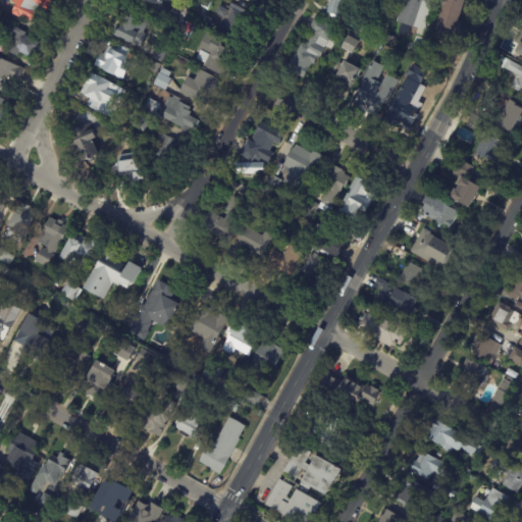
[(48,11),(38,7),(31,21),(19,15),(18,18),(9,14),(14,4),(10,2),(10,0),(47,0),(52,2),(48,11)]
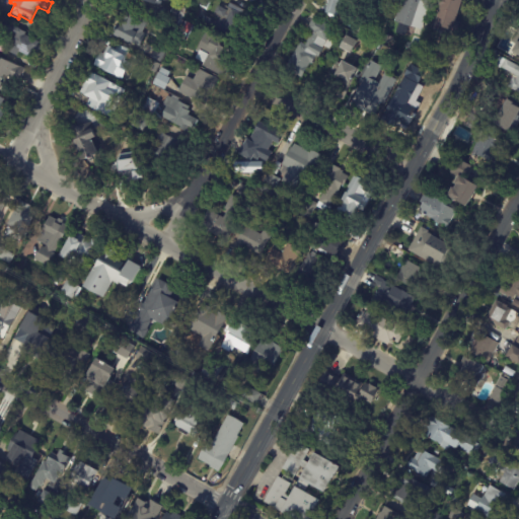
[(197,0),(211,0),(206,10),(195,4),(197,0)]
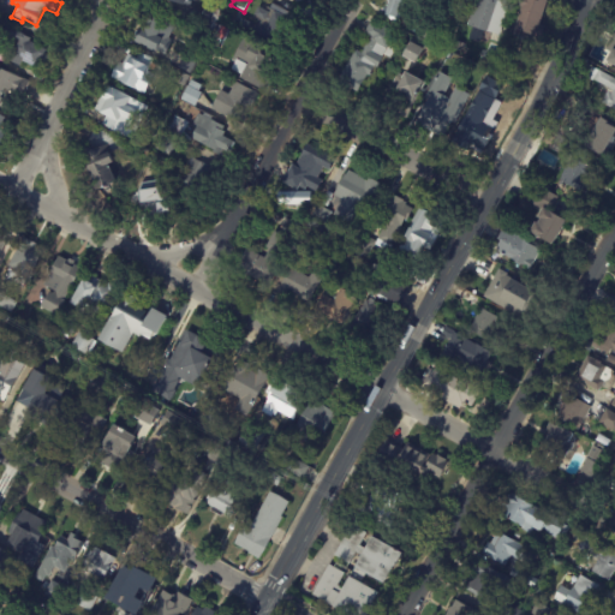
[(384,0),(382,16),(402,21),(406,0),(384,0)]
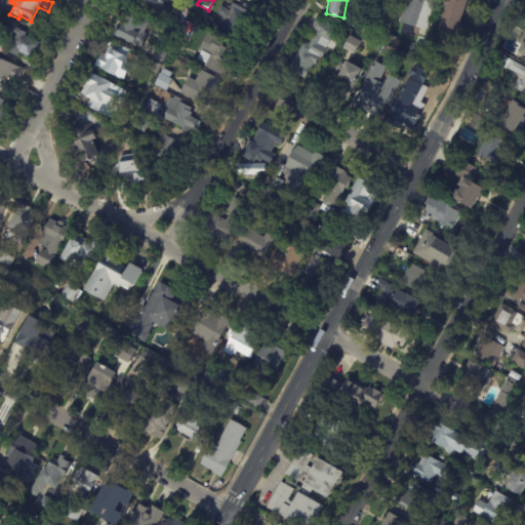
[(372,3),(373,0),(396,0),(395,4),(391,2),(389,9),(372,3)]
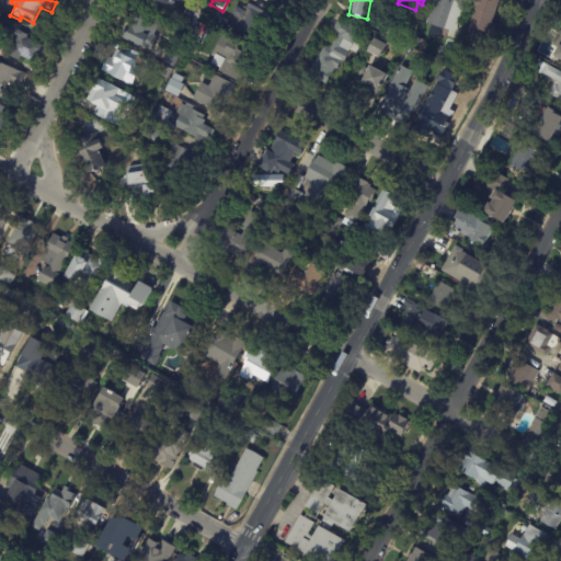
[(466,0),(455,34),(426,24),(434,0),(466,0)]
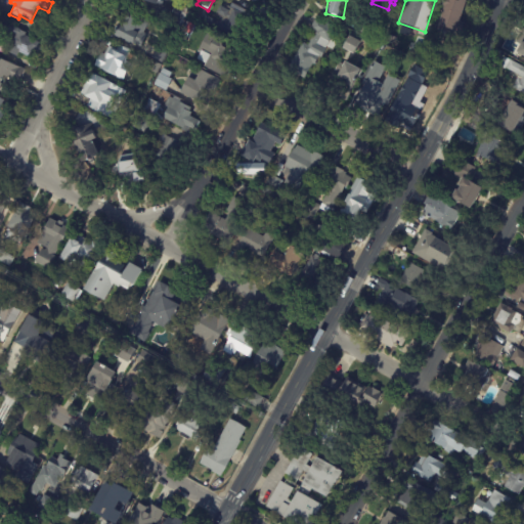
[(467,0),(460,22),(465,24),(461,34),(453,31),(452,35),(437,29),(444,7),(442,6),(443,0),(467,0)]
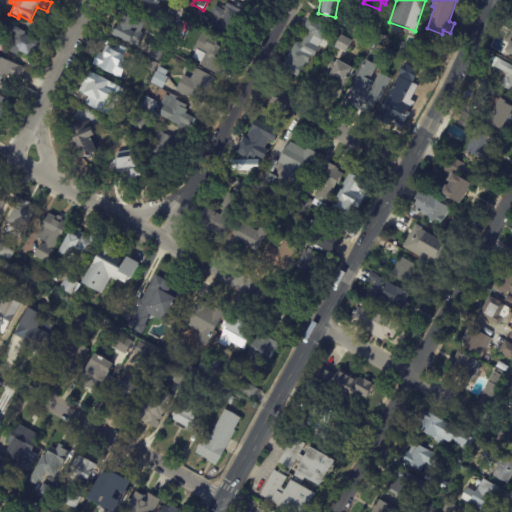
[(163,22),(171,4),(185,11),(181,18),(178,17),(177,19),(180,21),(177,28),(163,22)]
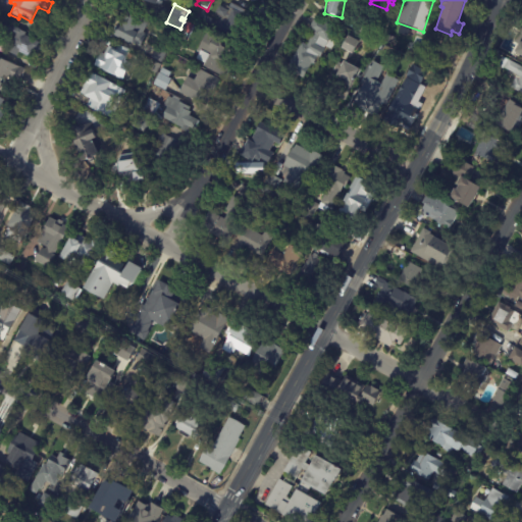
[(232,5),(252,14),(239,42),(228,37),(227,38),(200,24),(204,16),(212,20),(211,22),(216,25),(220,16),(214,13),(218,6),(224,9),(225,7),(228,8),(230,4),(232,5)]
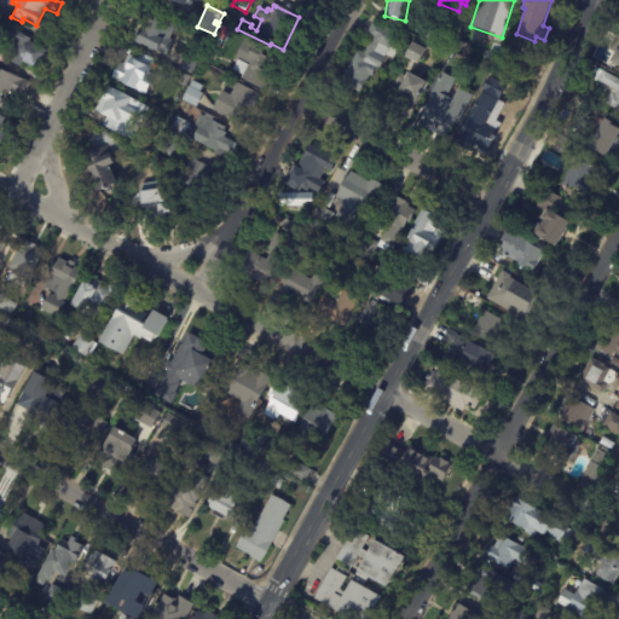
[(405,25),(410,11),(422,15),(417,30),(405,25)]
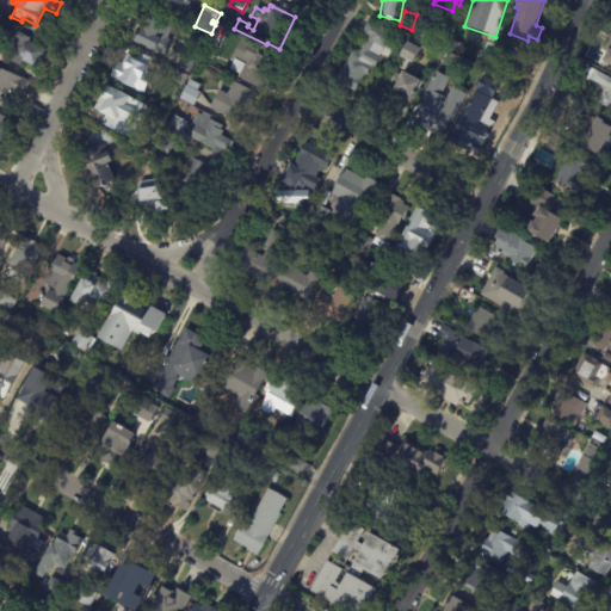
[(171,32),(167,38),(171,41),(164,55),(154,50),(153,51),(150,50),(150,51),(144,49),(146,48),(139,45),(139,47),(133,43),(134,42),(131,41),(139,26),(143,28),(149,17),(155,20),(156,18),(173,26),(171,32)]
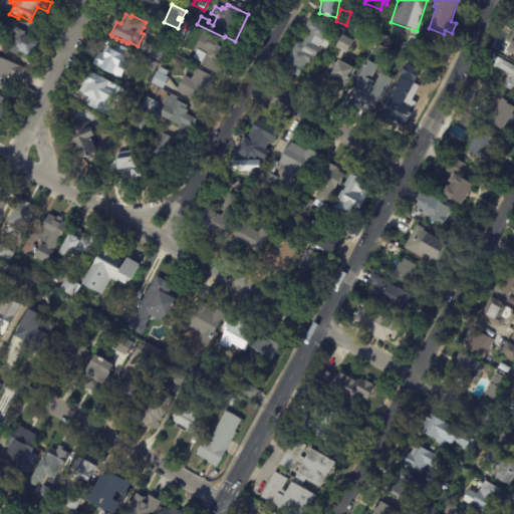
[(303,27),(309,17),(330,28),(326,35),(331,38),(326,49),(320,46),(315,57),(312,56),(309,62),(306,61),(298,77),(282,69),(296,42),(301,44),(306,34),(301,31),(303,27)]
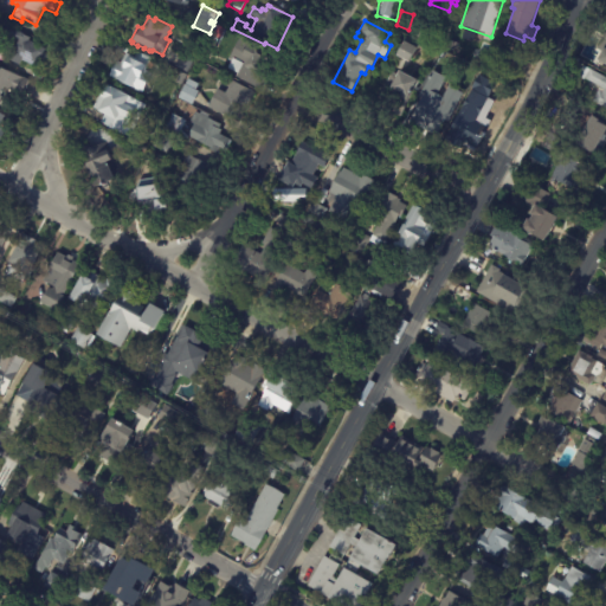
[(414,37),(419,24),(432,28),(427,42),(414,37)]
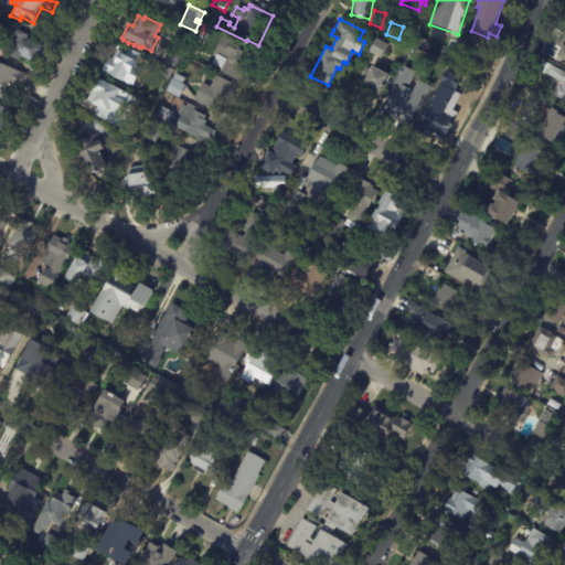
[(41,53),(40,57),(38,56),(33,64),(19,56),(17,62),(7,57),(17,38),(11,35),(8,41),(0,36),(0,23),(17,32),(18,31),(28,36),(25,39),(42,46),(40,51),(42,52),(41,53)]
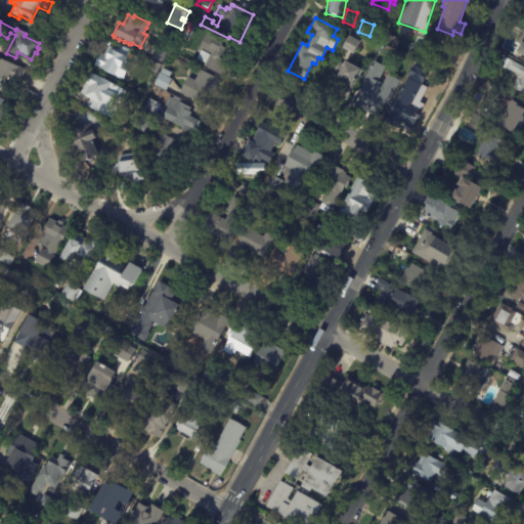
[(341,29),(347,31),(343,38),(338,35),(341,29)]
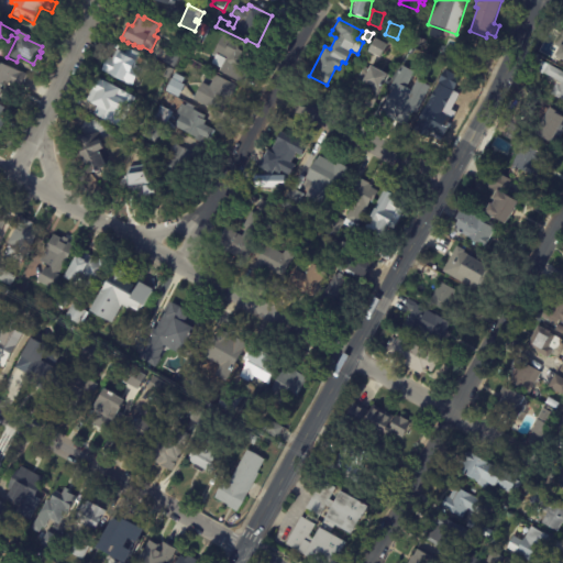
[(389,43),(379,59),(365,52),(375,34),(389,43)]
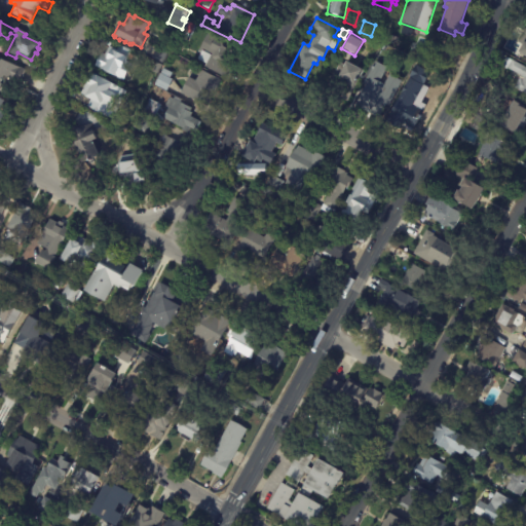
[(232,54),(227,66),(232,69),(225,81),(203,69),(205,65),(193,59),(208,34),(235,48),(232,54)]
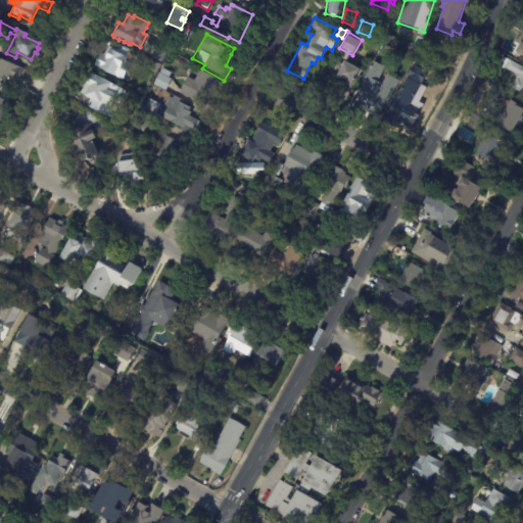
[(130,52),(125,61),(130,64),(122,79),(112,73),(110,76),(93,65),(100,53),(103,55),(108,47),(116,51),(120,46),(130,52)]
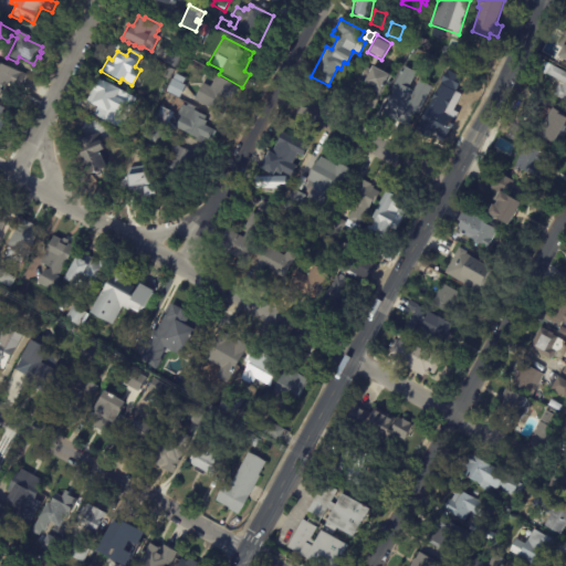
[(169,50),(181,56),(175,69),(163,63),(169,50)]
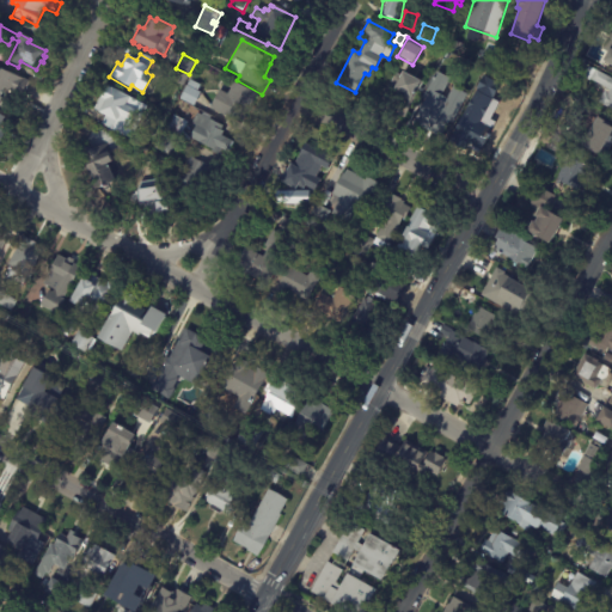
[(484,56),(493,60),(490,67),(482,65),(484,56)]
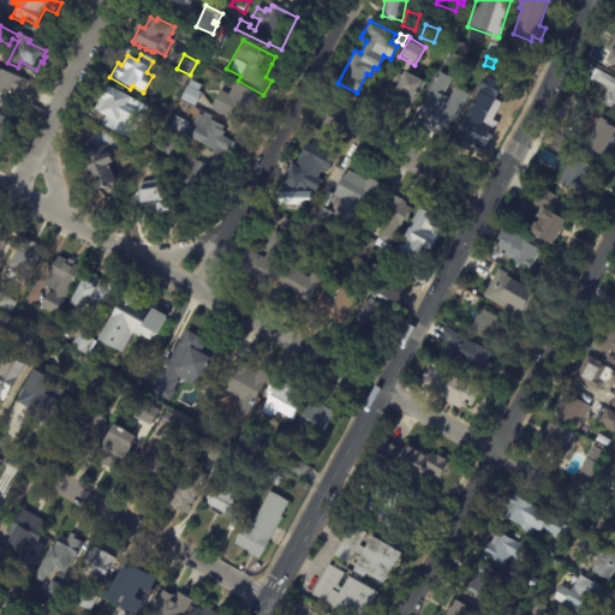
[(519,61),(514,76),(499,71),(502,57),(519,61)]
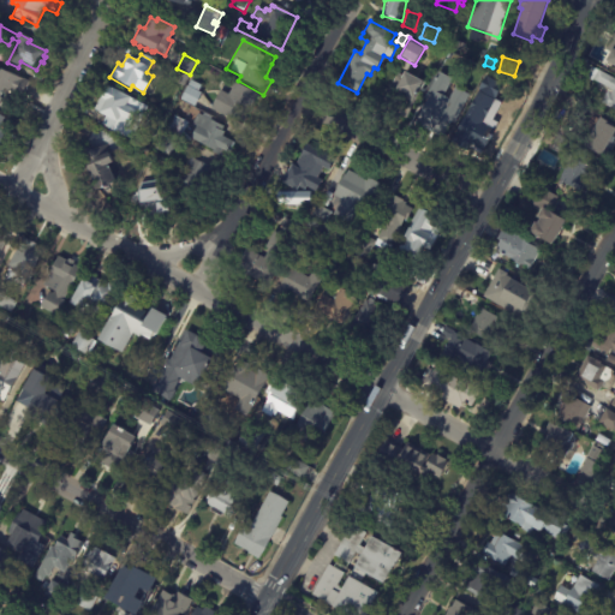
[(451,83),(437,77),(445,60),(458,66),(451,83)]
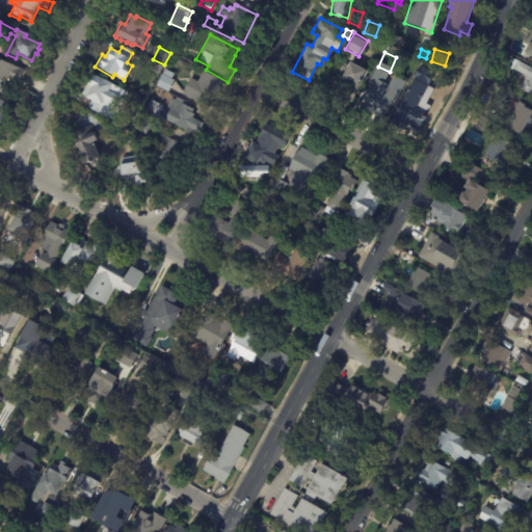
[(531,96),(520,89),(526,80),(529,82),(530,79),(513,70),(513,71),(507,68),(512,58),(517,61),(517,60),(531,69),(531,96)]
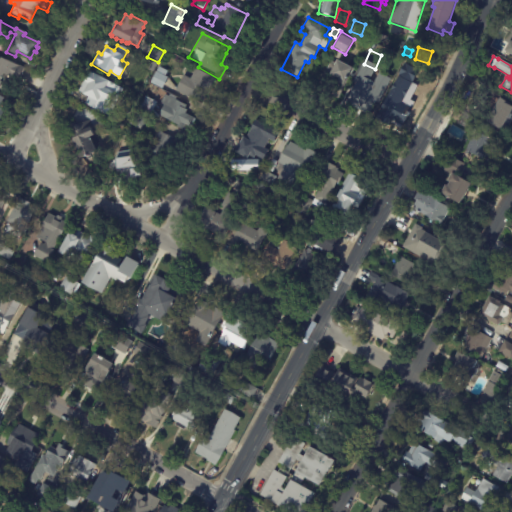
[(0,58),(24,68),(19,81),(10,78),(4,91),(0,89),(0,58)]
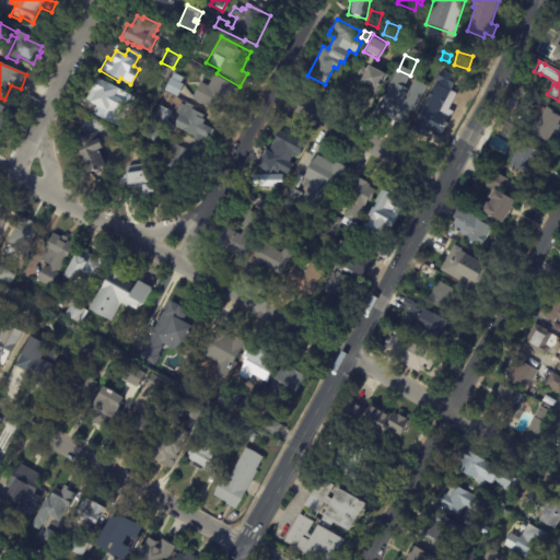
[(353,93),(350,91),(362,68),(366,70),(368,67),(386,77),(373,103),(353,93)]
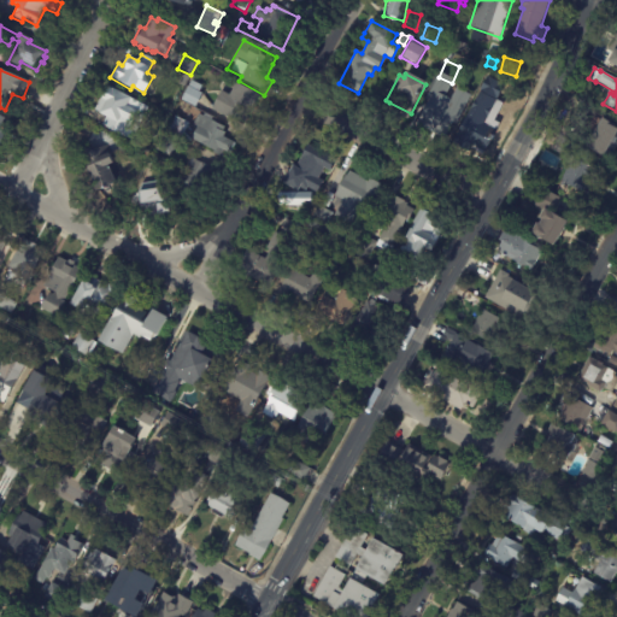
[(516,87),(509,101),(492,93),(499,78),(516,87)]
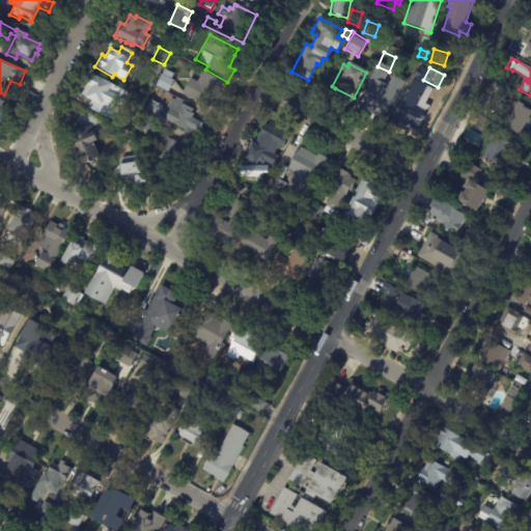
[(173,81),(167,92),(154,85),(160,74),(162,75),(165,71),(173,75),(171,79),(173,81)]
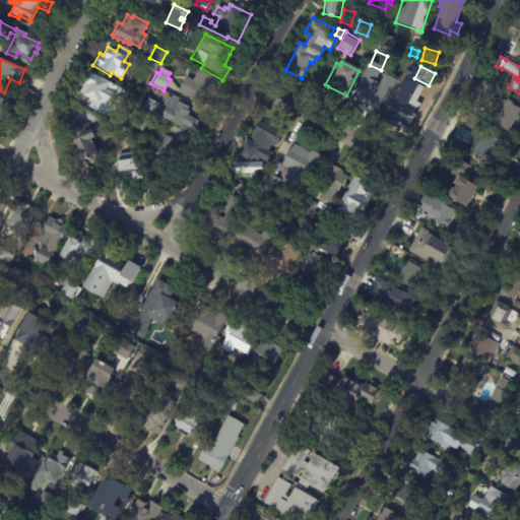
[(213,91),(205,108),(178,92),(186,77),(193,81),(198,70),(218,81),(213,91)]
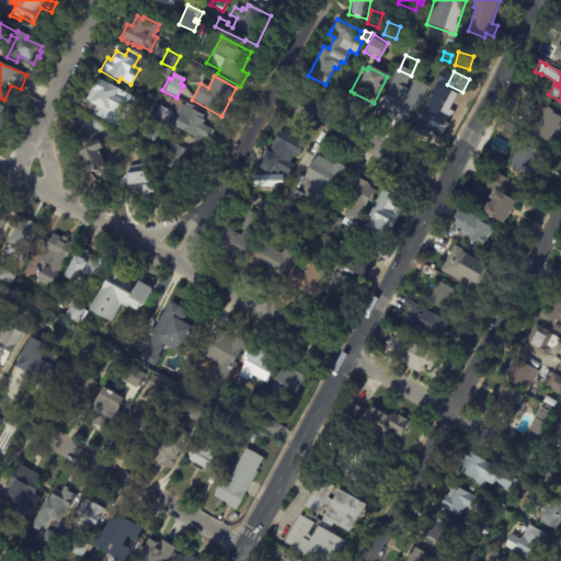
[(115,93),(111,102),(117,105),(112,115),(89,103),(92,95),(90,94),(98,80),(116,90),(115,93)]
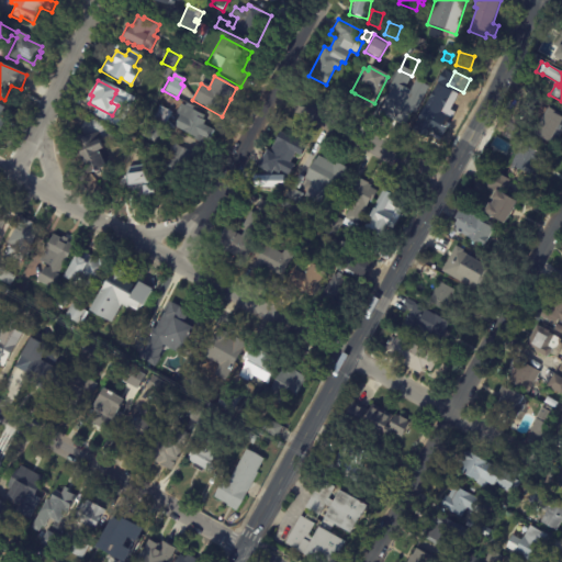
[(396,123),(379,114),(392,89),(394,90),(397,83),(405,88),(404,91),(408,93),(416,80),(428,87),(415,114),(412,112),(405,127),(396,123)]
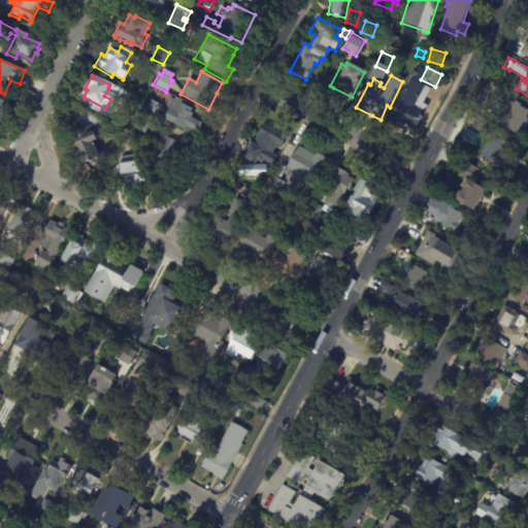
[(185,131),(163,121),(168,109),(165,107),(169,98),(192,109),(189,117),(202,123),(197,132),(187,127),(185,131)]
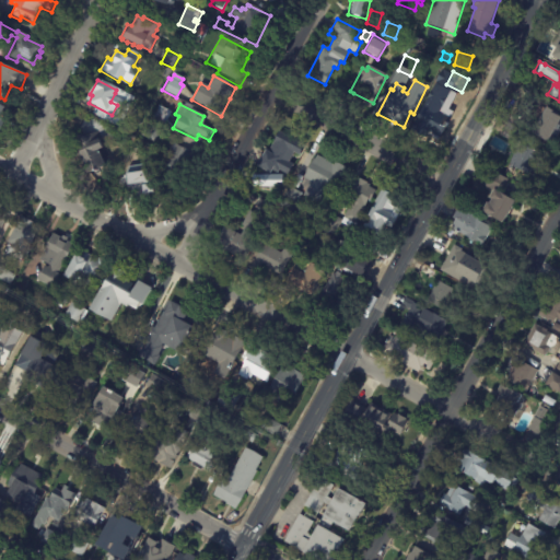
[(172,113),(164,129),(151,123),(159,107),(172,113)]
